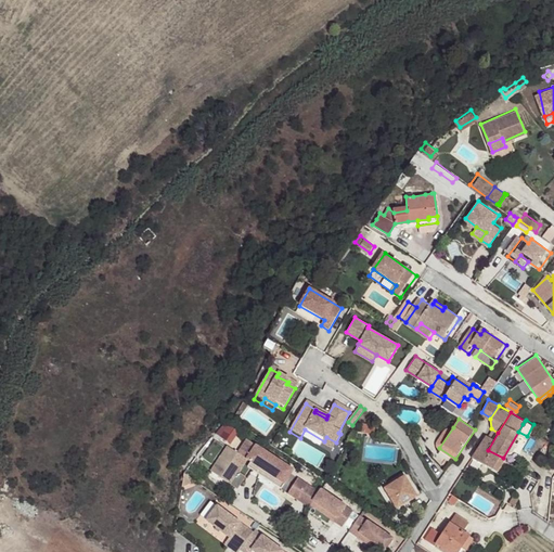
[(378,424),(360,421),(353,429),(376,434),(378,424)]
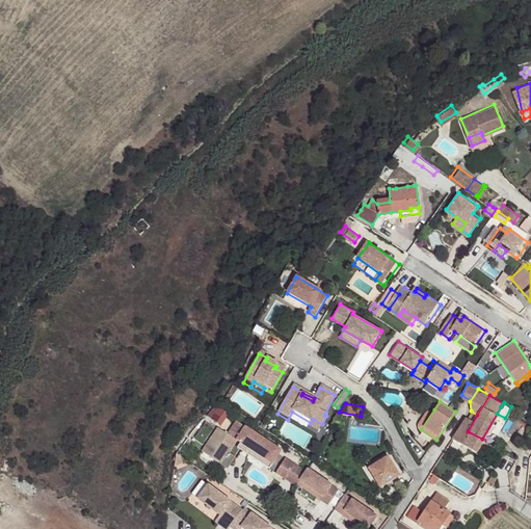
[(211,413),(208,417),(220,425),(229,414),(217,405),(211,413)]
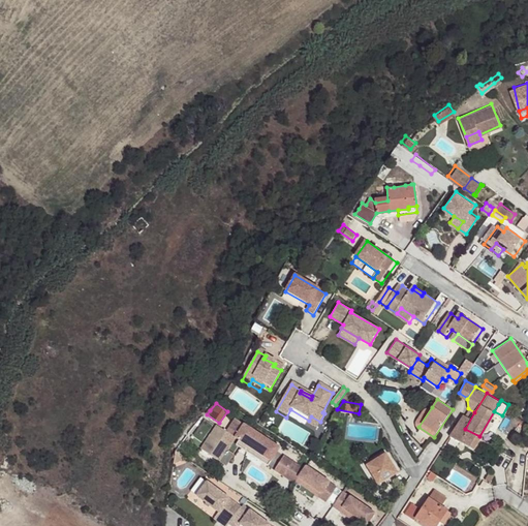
[(417,426),(418,427),(432,407),(431,407),(430,407),(429,406),(427,407),(425,408),(424,409),(417,420),(416,421),(416,422),(416,424),(416,425),(417,426)]
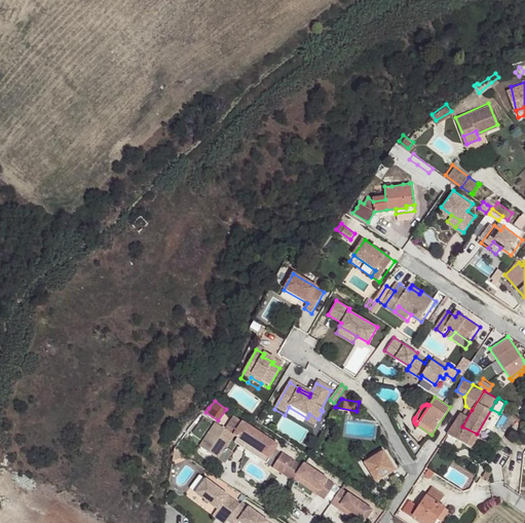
[(457,437),(471,444),(477,434),(462,426),(472,410),(465,406),(462,411),(460,411),(447,432),(457,437)]
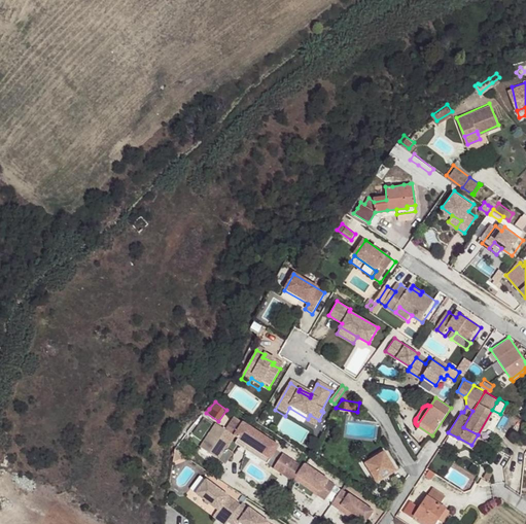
[(319,420),(310,415),(308,419),(305,423),(314,428),(319,420)]
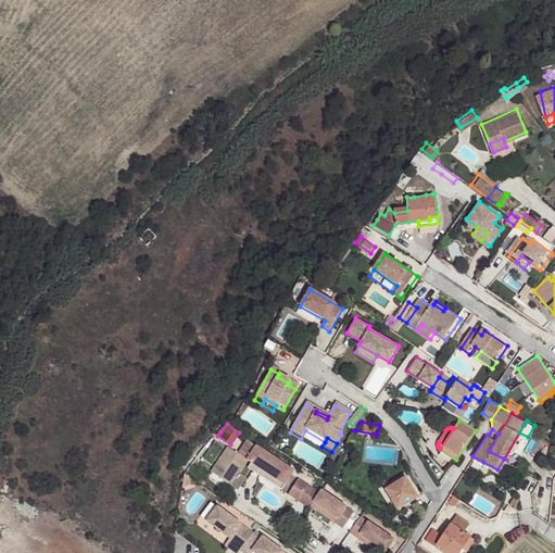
[(248,440),(238,453),(247,460),(259,466),(285,485),(294,470),(248,440)]
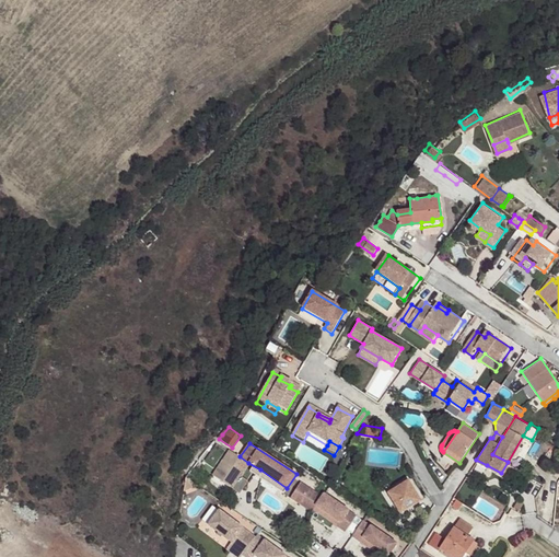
[(232,488),(241,475),(248,463),(240,456),(231,450),(214,476),(232,488)]
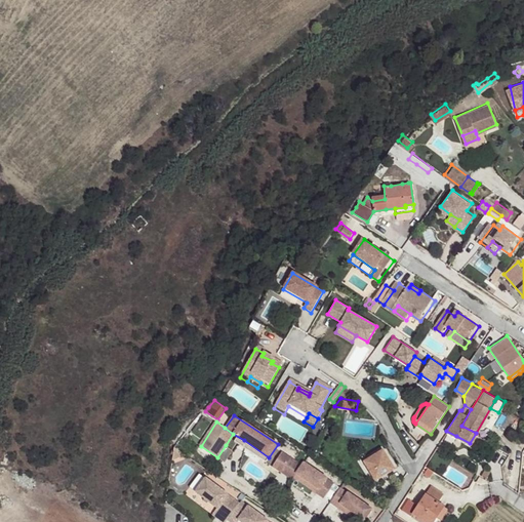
[(269,457),(244,440),(241,445),(266,463),(269,457)]
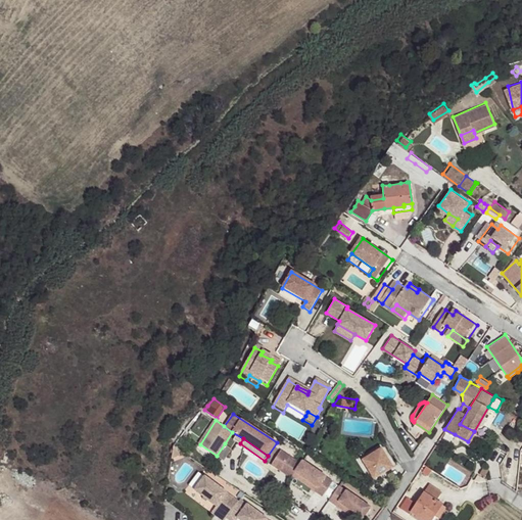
[(231,447),(225,443),(217,456),(223,459),(231,447)]
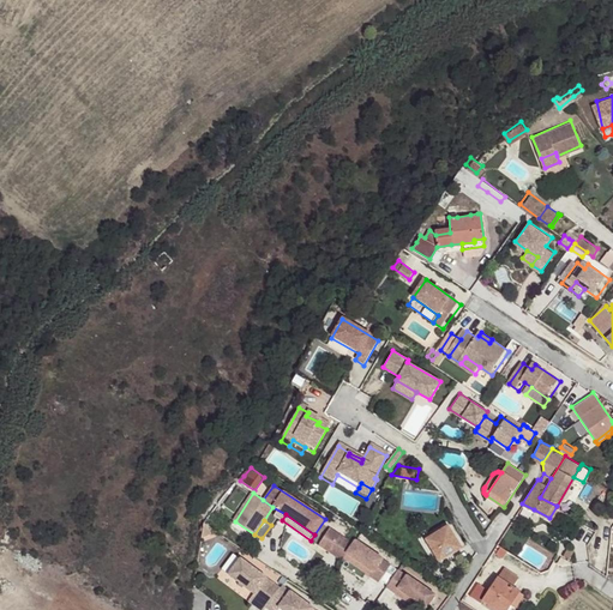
[(215,529),(203,521),(200,536),(215,529)]
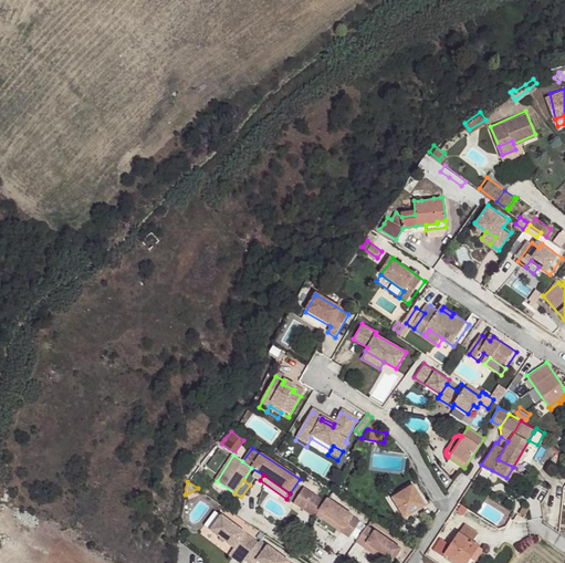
[(480,487),(472,482),(467,490),(474,496),(480,487)]
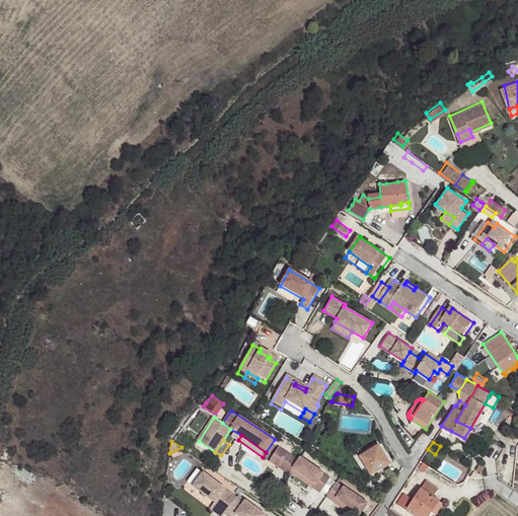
[(391,462),(380,444),(361,455),(373,474),(391,462)]
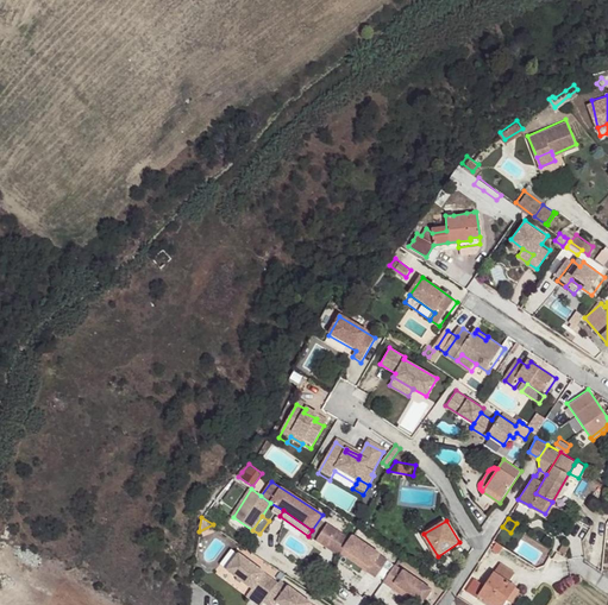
[(327,524),(317,541),(326,547),(337,530),(327,524)]
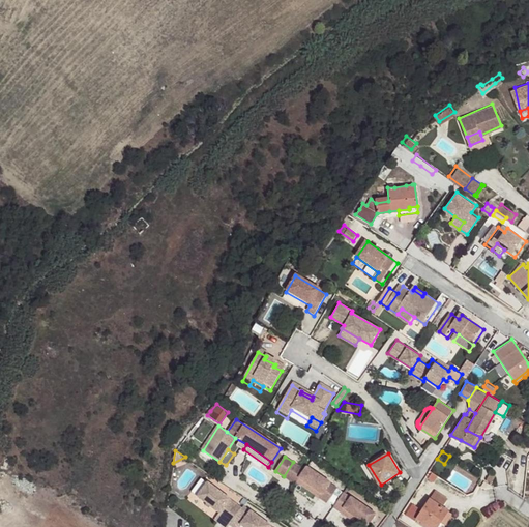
[(293,462),(284,476),(296,485),(297,482),(320,497),(323,493),(300,478),(305,470),(293,462)]
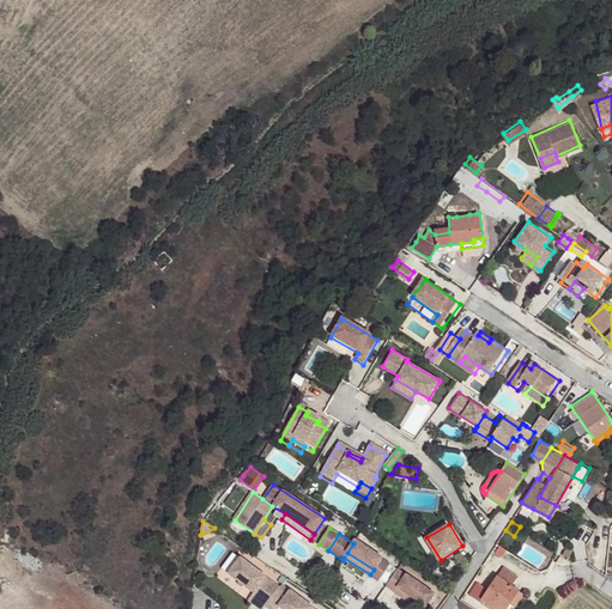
[(353,543),(347,553),(374,570),(370,574),(380,580),(388,567),(373,556),(374,553),(355,540),(353,543)]
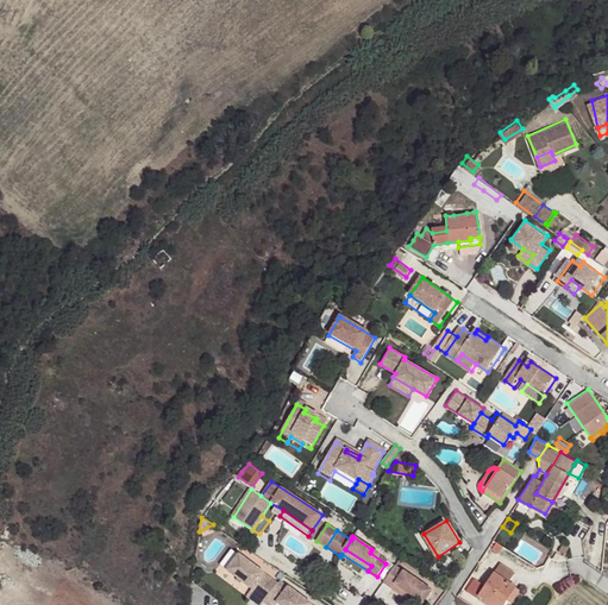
[(569,543),(563,540),(558,547),(564,550),(569,543)]
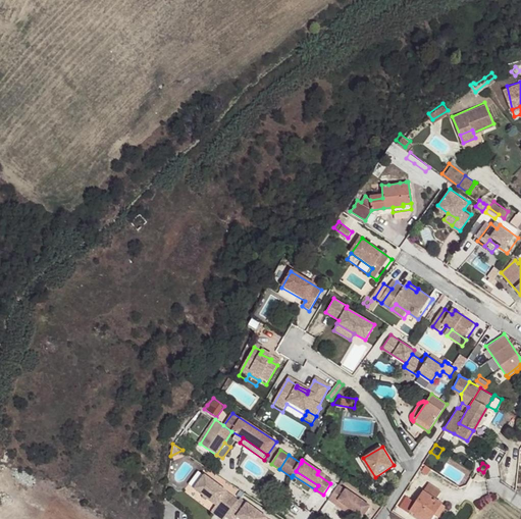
[(188,482),(194,486),(204,473),(198,469),(188,482)]
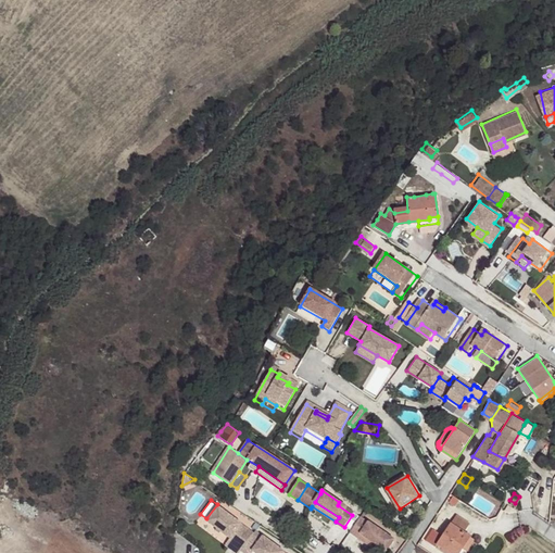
[(339,502),(338,505),(352,515),(354,512),(339,502)]
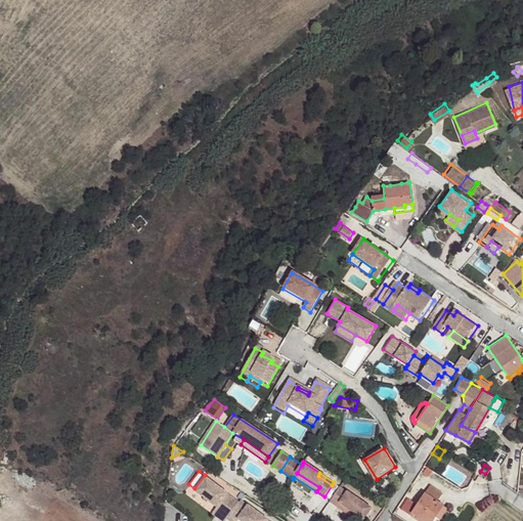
[(224,520),(227,516),(232,520),(234,520),(237,517),(244,520),(266,520),(238,501),(205,475),(194,488),(217,505),(212,511),(224,520)]
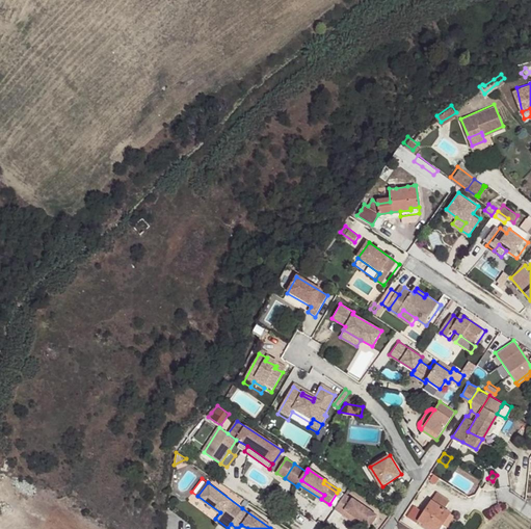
[(437,528),(442,523),(449,512),(443,508),(449,500),(435,492),(424,508),(415,502),(404,520),(414,525),(417,520),(431,528),(437,528)]
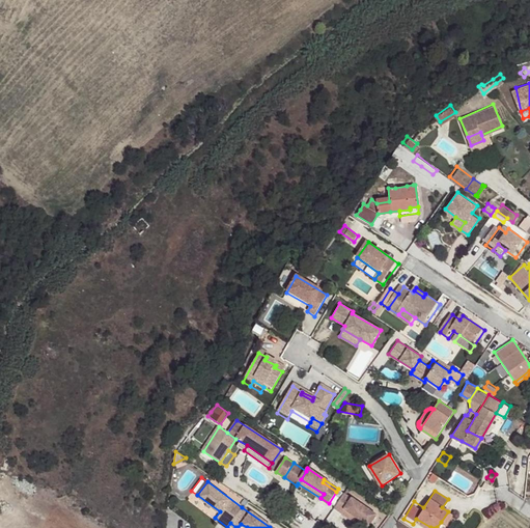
[(345,493),(343,496),(357,505),(359,502),(345,493)]
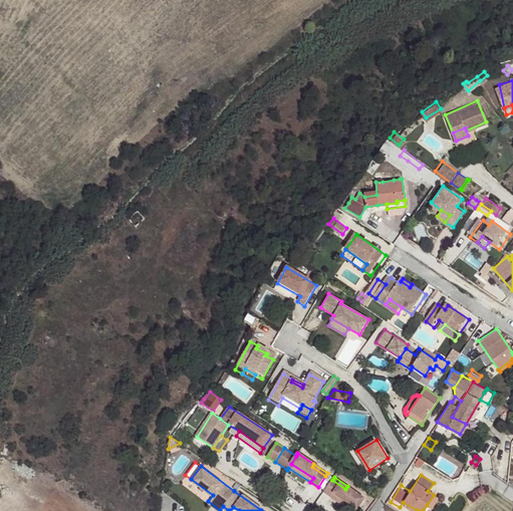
[(332,480),(324,492),(332,496),(334,492),(357,508),(365,498),(347,486),(345,489),(332,480)]
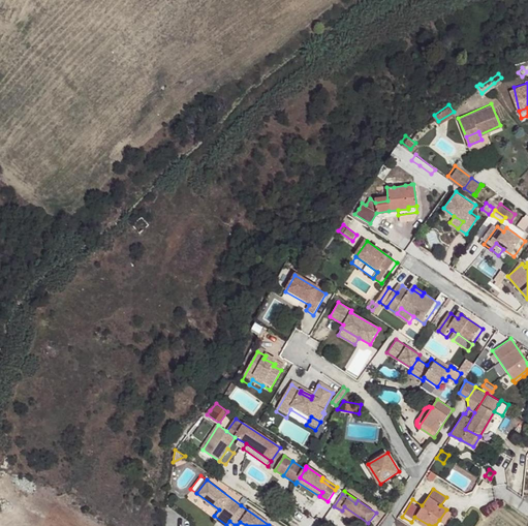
[(344,506),(342,511),(364,525),(366,525),(368,523),(344,506)]
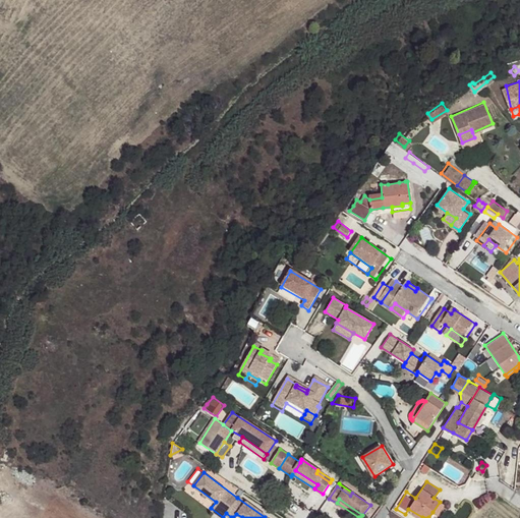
[(446,505),(440,502),(432,512),(437,515),(438,516),(446,505)]
